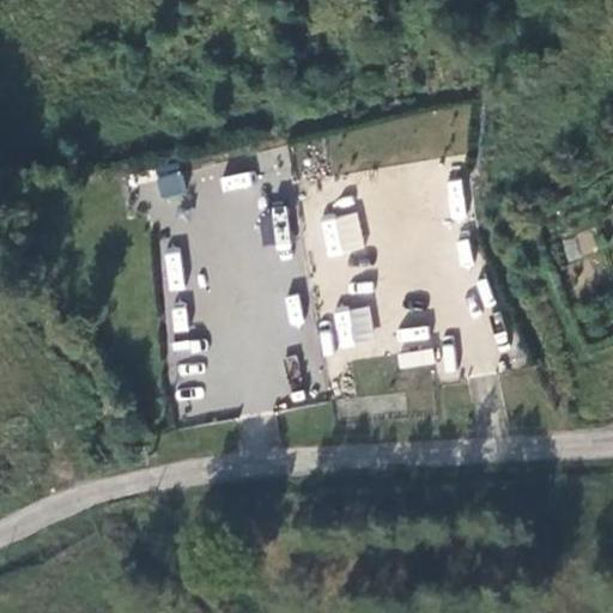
[(180,170),(156,176),(162,198),(186,190),(180,170)]
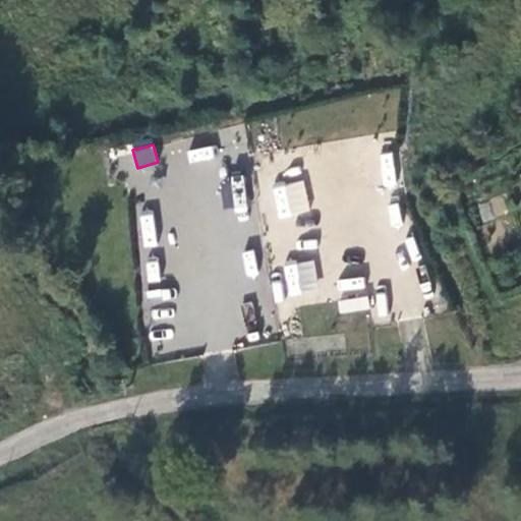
[(190,161),(215,159),(213,147),(189,149),(190,161)]
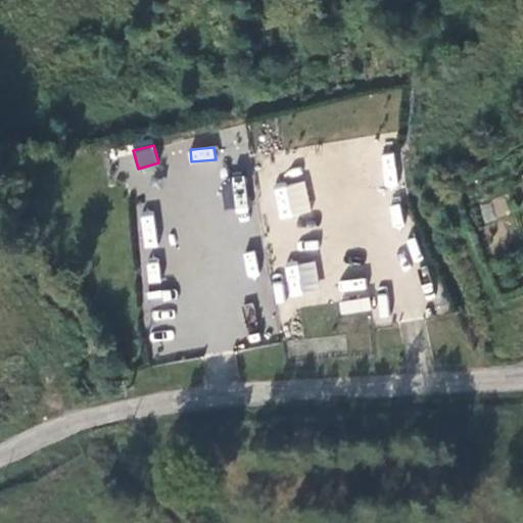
[(274,185),(279,217),(311,212),(305,181),(274,185)]
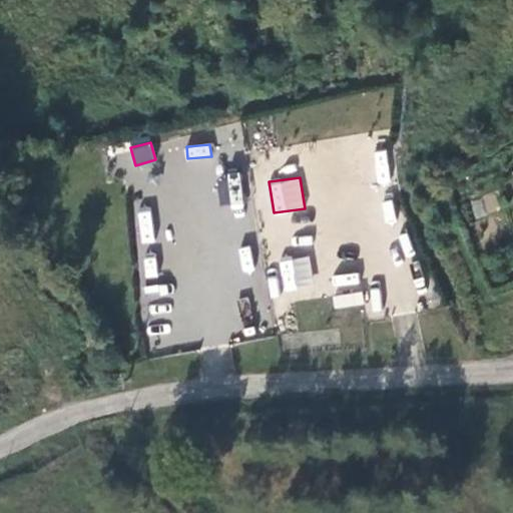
[(278,261),(284,290),(314,285),(308,254),(278,261)]
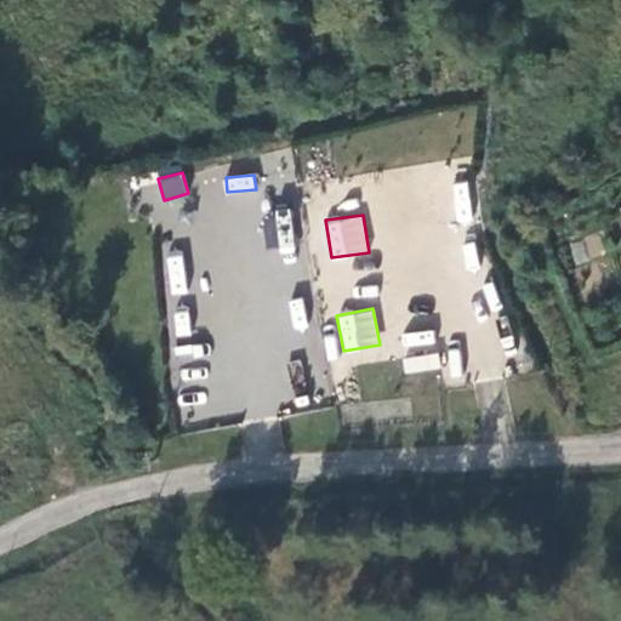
[(409,371),(440,366),(439,353),(406,358),(409,371)]
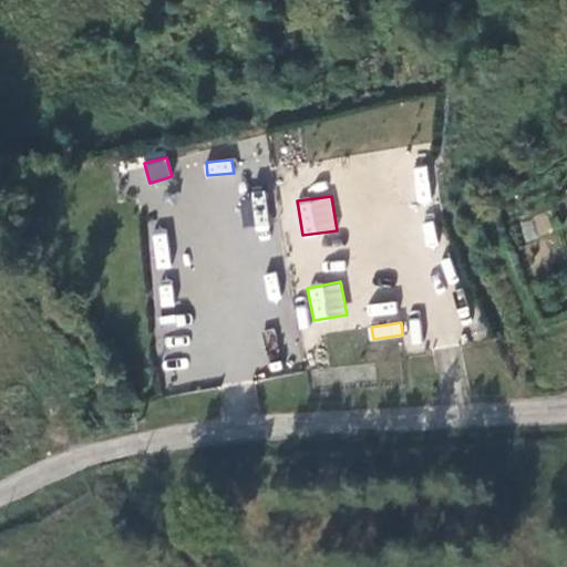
All buildings are outlined.
